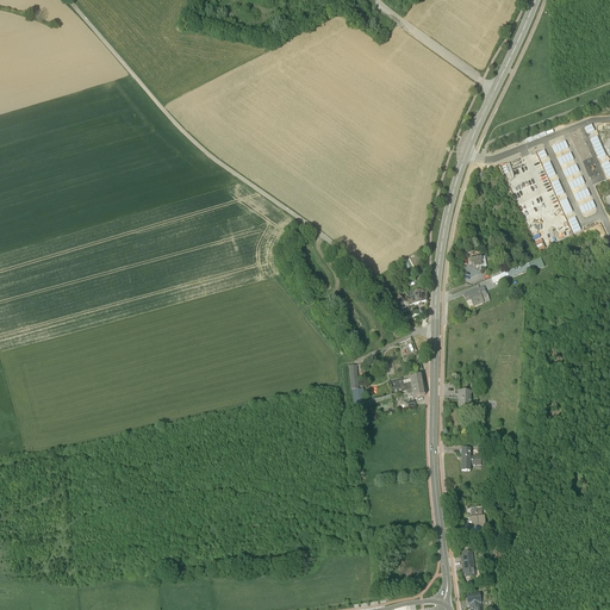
[(597,137),(590,139),(595,150),(602,147),(597,137)]
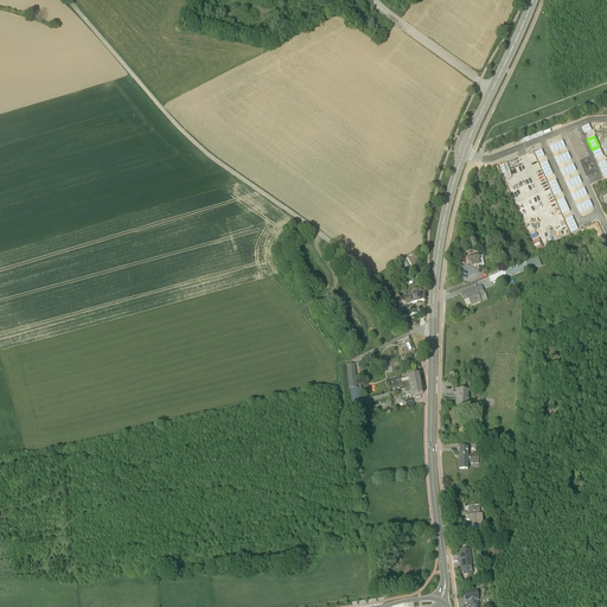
[(599,146),(592,149),(596,159),(602,155),(599,146)]
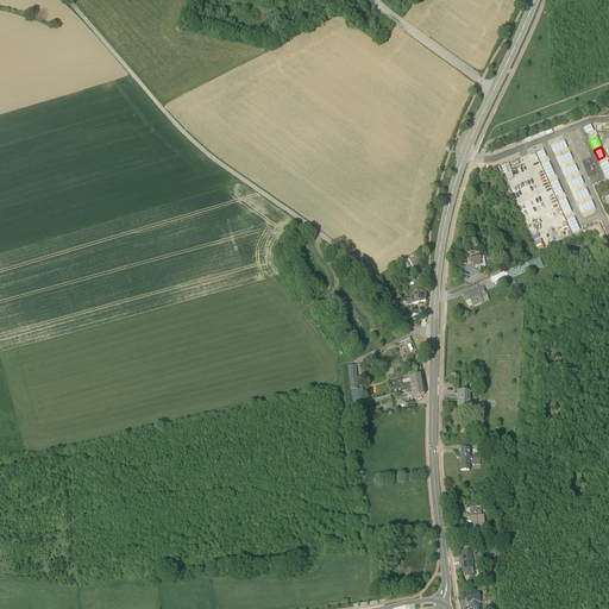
[(481,257),(468,259),(469,264),(472,263),(472,268),(481,267),(481,262),(482,261),(481,257)]
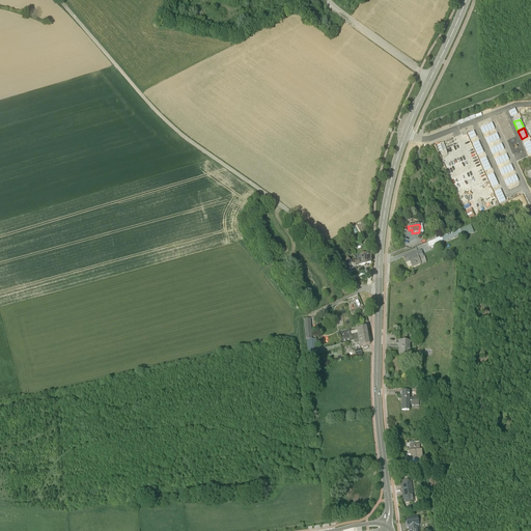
[(427,243),(446,235),(445,231),(426,239),(427,243)]
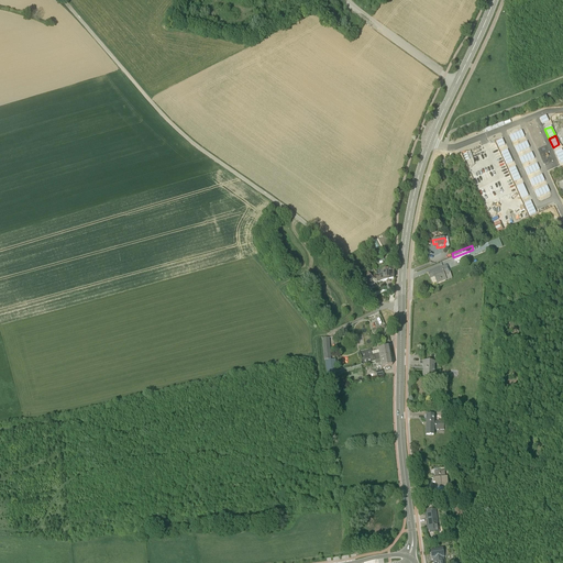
[(445,266),(428,274),(430,279),(434,277),(437,283),(445,278),(446,279),(452,277),(451,274),(449,274),(445,266)]
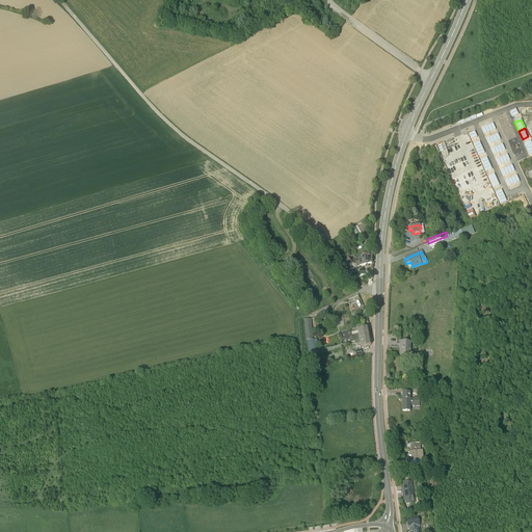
[(372,264),(372,257),(362,259),(362,262),(358,262),(358,261),(355,262),(356,267),(372,264)]
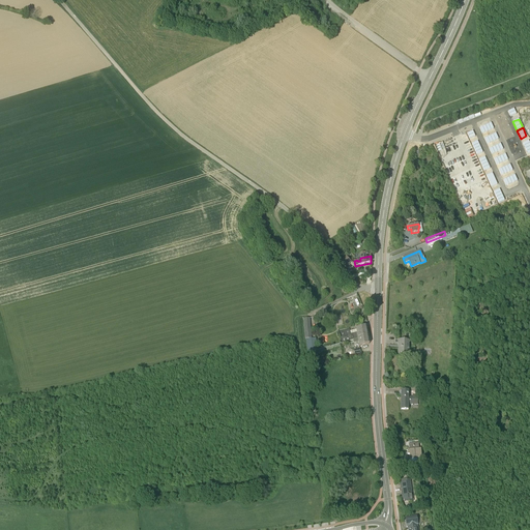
[(345,266),(351,262),(347,257),(341,261),(345,266)]
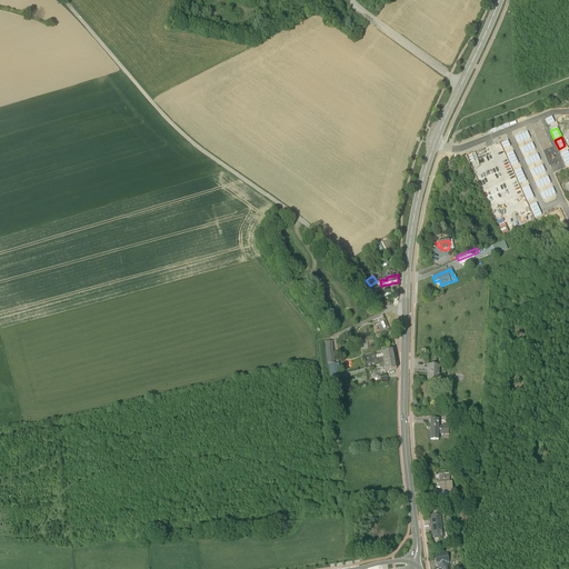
[(383,358),(377,359),(375,353),(363,356),(365,360),(367,368),(379,365),(395,361),(393,351),(391,352),(382,355),(383,358)]
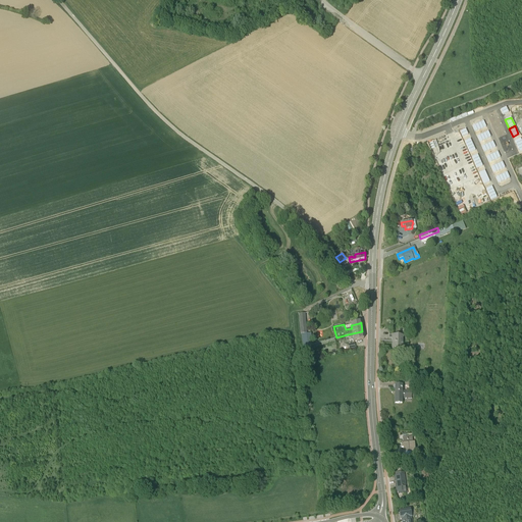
[(353,336),(354,342),(364,338),(362,331),(348,334),(349,337),(353,336)]
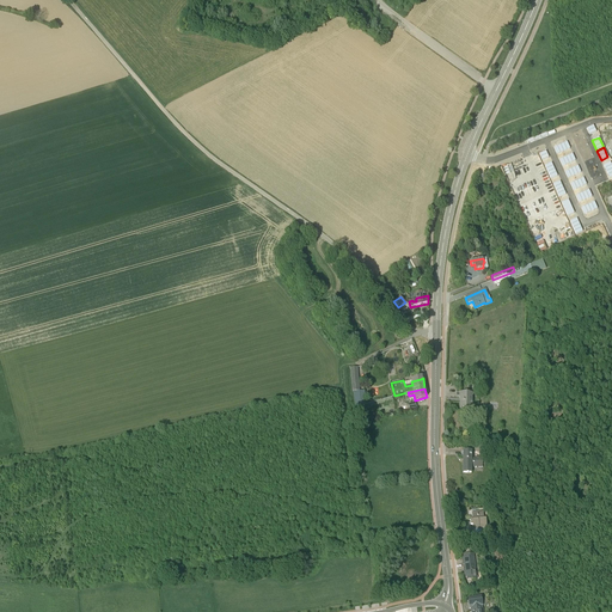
[(360,391),(353,392),(355,408),(366,404),(365,391),(360,391)]
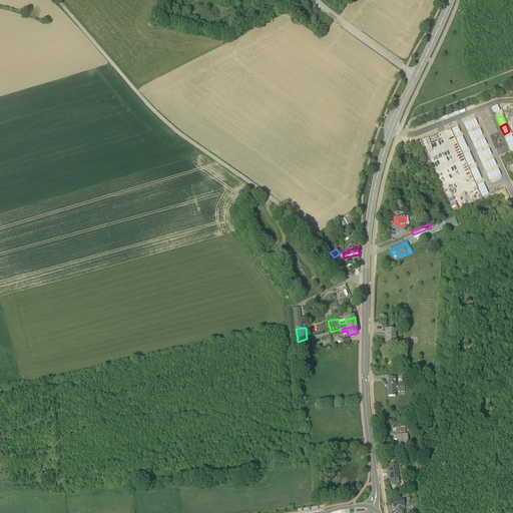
[(386,342),(397,343),(397,330),(383,330),(383,334),(386,334),(386,342)]
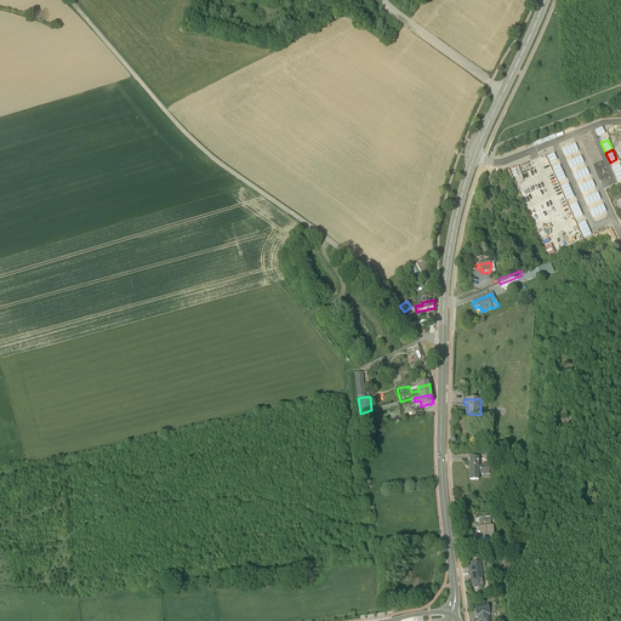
[(469,480),(479,480),(479,474),(489,474),(489,463),(483,463),(483,465),(479,465),(479,457),(468,457),(468,462),(469,462),(469,480)]
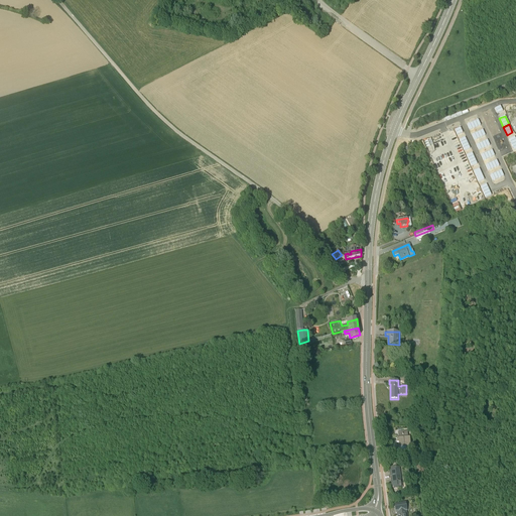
[(400,450),(405,450),(411,450),(410,436),(408,436),(407,431),(397,432),(398,437),(396,438),(396,441),(398,440),(398,443),(398,444),(400,444),(400,450)]
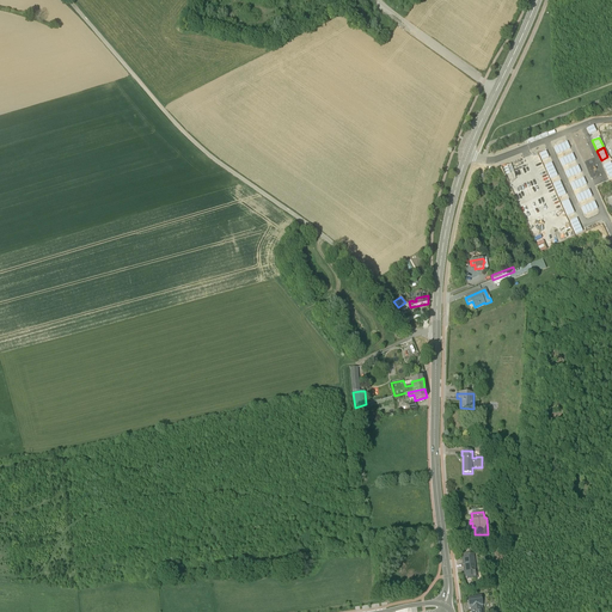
[(471,579),(477,579),(475,554),(467,555),(469,555),(469,558),(463,560),(463,565),(465,565),(466,576),(471,576),(471,579)]
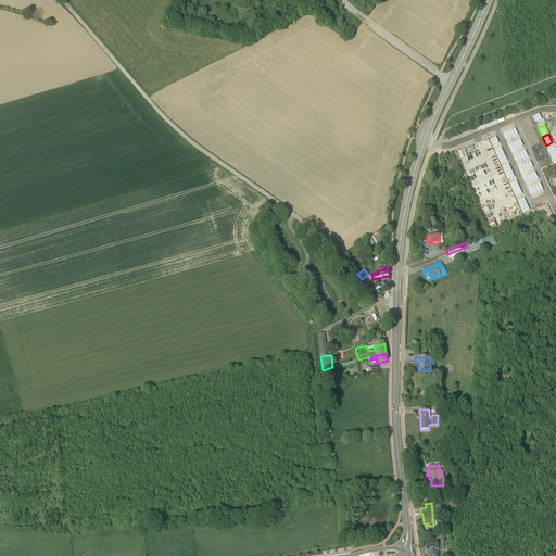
[(428,555),(439,555),(439,551),(438,542),(425,544),(427,553),(428,553),(428,555)]
